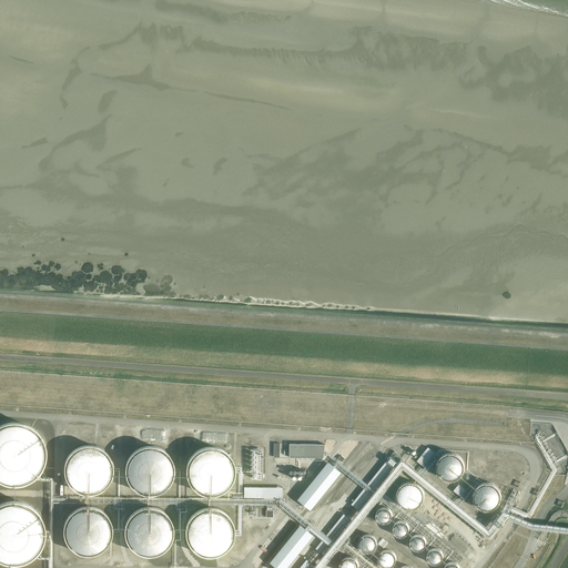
[(41,439),(39,435),(34,429),(29,426),(23,424),(17,423),(10,423),(3,425),(0,426),(0,479),(6,482),(10,484),(17,484),(22,483),(28,480),(32,478),(37,475),(39,470),(42,465),(44,460),(44,455),(44,449),(43,444),(41,439)]
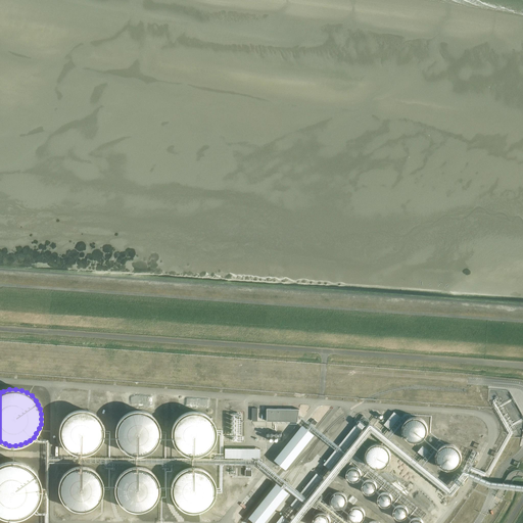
[(267,409),(267,421),(296,422),(296,409),(267,409)]
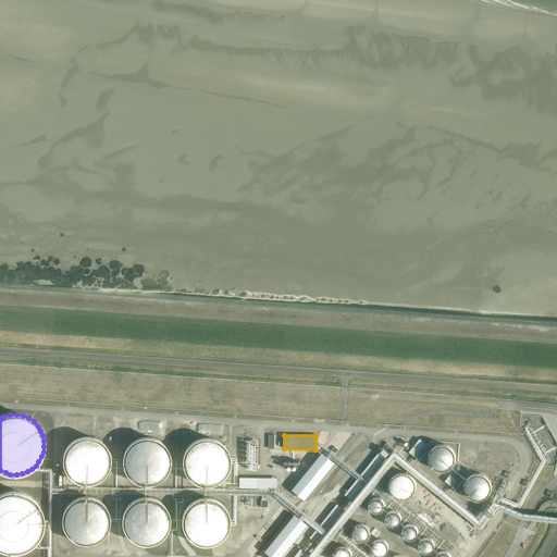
[(426,444),(420,438),(409,450),(416,456),(426,444)]
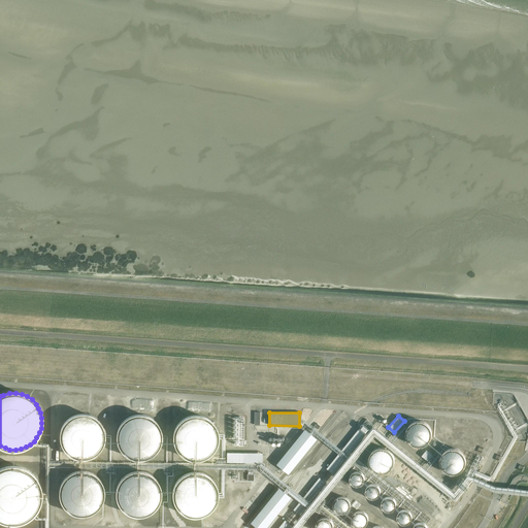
[(413,442),(415,444),(417,446),(419,446),(422,446),(424,446),(426,444),(428,443),(430,441),(431,439),(432,437),(433,435),(433,432),(433,430),(432,427),(431,425),(429,423),(426,422),(424,421),(421,421),(419,421),(416,422),(414,423),(411,425),(409,426),(408,428),(408,430),(407,433),(408,435),(408,437),(409,439),(410,441),(413,442)]
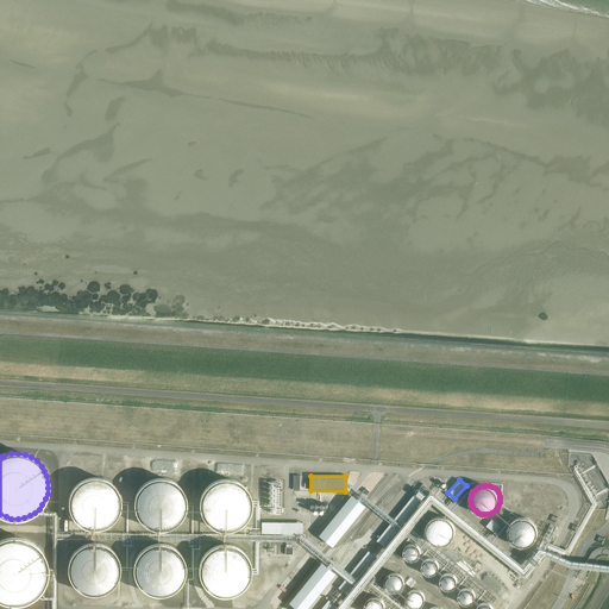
[(422,501),(414,494),(377,540),(385,546),(422,501)]
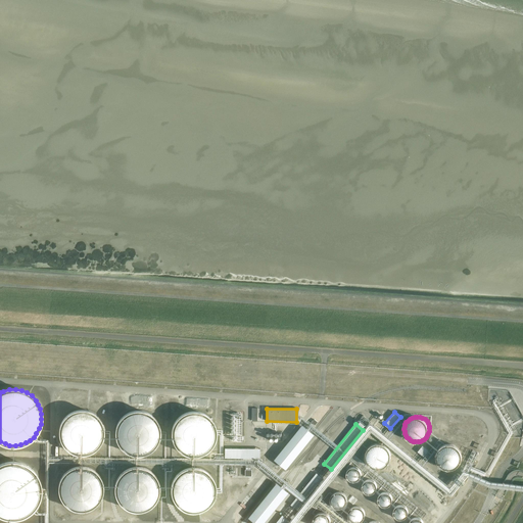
[(371,466),(373,467),(375,468),(377,469),(380,469),(382,468),(384,468),(386,466),(388,465),(389,463),(390,461),(391,458),(391,456),(391,454),(390,450),(388,448),(387,446),(384,444),(382,443),(379,443),(377,443),(374,444),(372,445),(370,447),(368,449),(367,452),(367,454),(366,456),(366,458),(367,460),(368,462),(369,464),(371,466)]
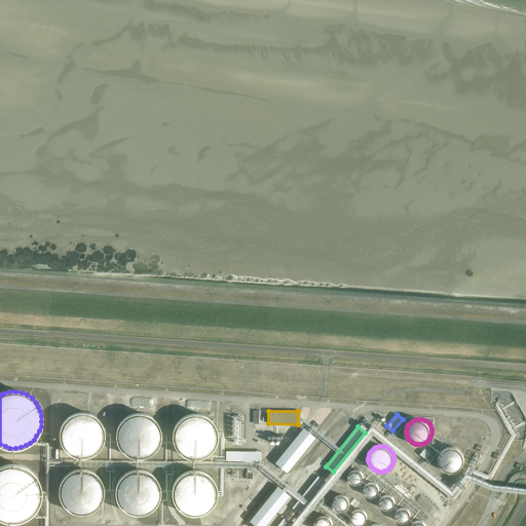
[(444,470),(446,471),(448,472),(451,473),(453,473),(456,472),(458,472),(460,470),(462,468),(463,466),(464,464),(465,461),(465,459),(464,457),(463,454),(462,452),(460,450),(458,448),(456,447),(453,447),(450,447),(448,448),(445,449),(443,451),(442,453),(441,455),(440,457),(440,459),(440,461),(441,463),(442,465),(443,467),(444,470)]
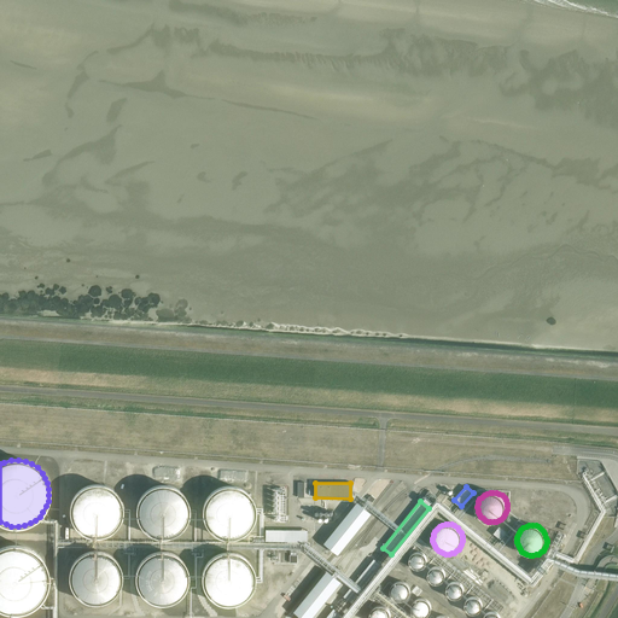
[(308,530),(266,530),(266,541),(308,541),(308,530)]
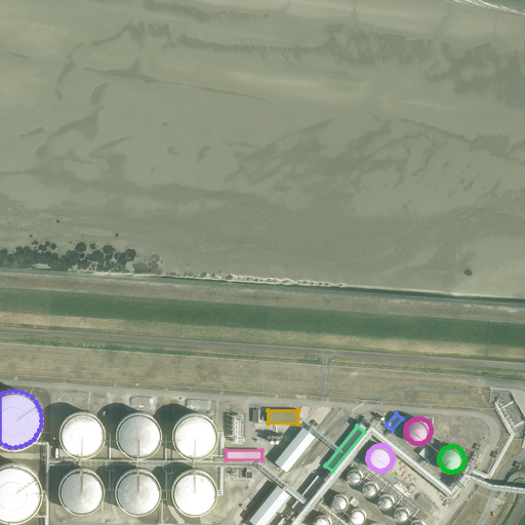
[(37,479),(34,475),(30,470),(25,467),(21,465),(13,463),(7,465),(2,466),(0,466),(0,517),(3,519),(8,520),(14,520),(19,519),(24,517),(28,515),(32,512),(35,508),(38,503),(39,498),(40,493),(40,488),(39,483),(37,479)]
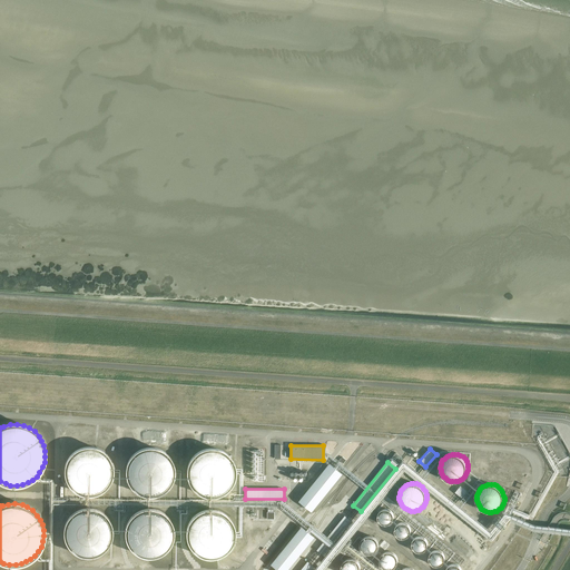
[(353,521),(345,516),(317,550),(324,556),(353,521)]
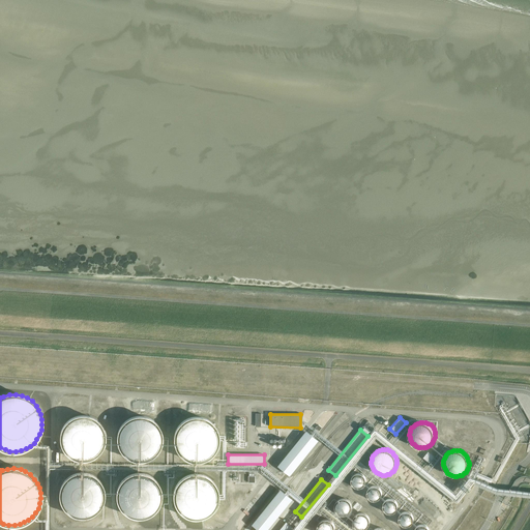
[(267,529),(293,499),(281,489),(253,524),(260,529),(267,529)]
